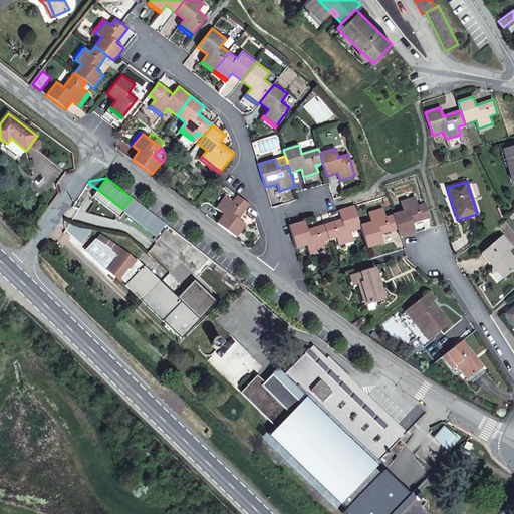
[(218,210),(227,198),(225,196),(216,209),(218,210)]
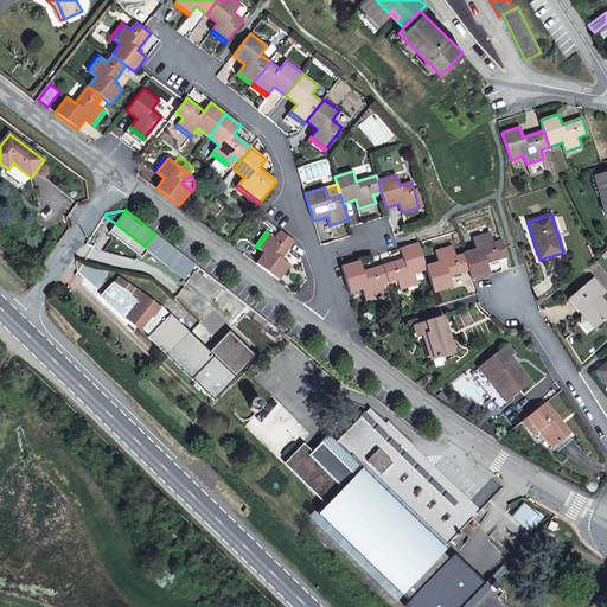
[(275,238),(268,234),(257,248),(264,254),(256,264),(279,281),(291,266),(282,260),(295,242),(281,231),(275,238)]
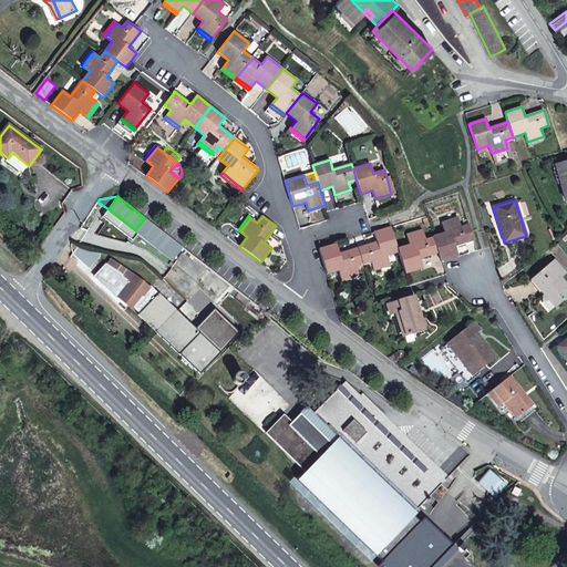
[(182,247),(145,218),(135,230),(172,259),(182,247)]
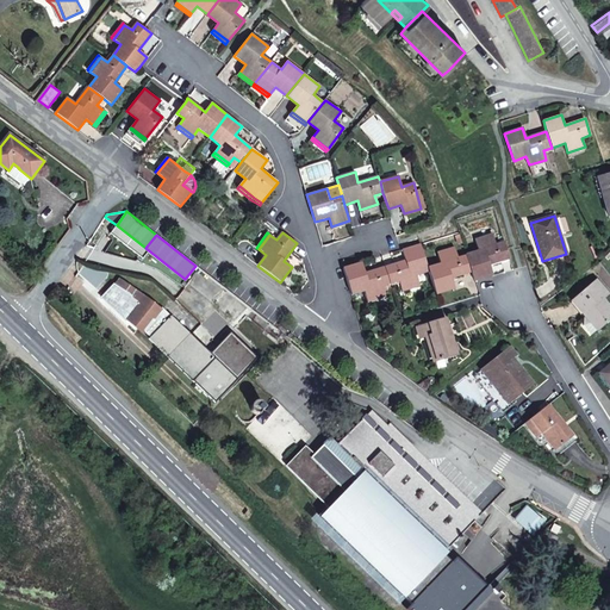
[(496,244),(493,236),(477,242),(479,250),(466,254),(466,256),(472,273),(474,281),(475,281),(493,275),(490,266),(510,259),(505,242),(496,244)]
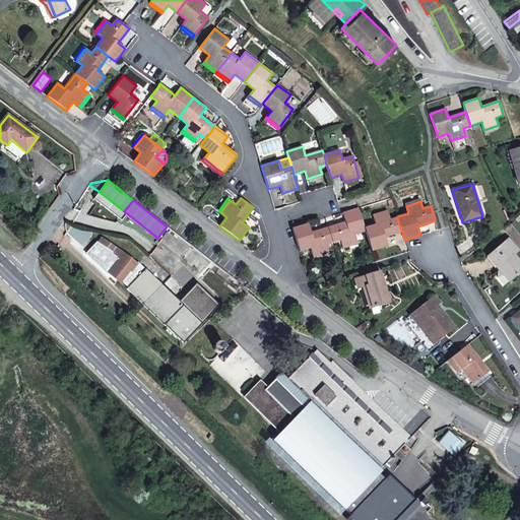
[(365,228),(359,208),(343,213),(345,221),(328,228),(333,242),(340,240),(342,247),(358,243),(354,235),(366,232),(365,228)]
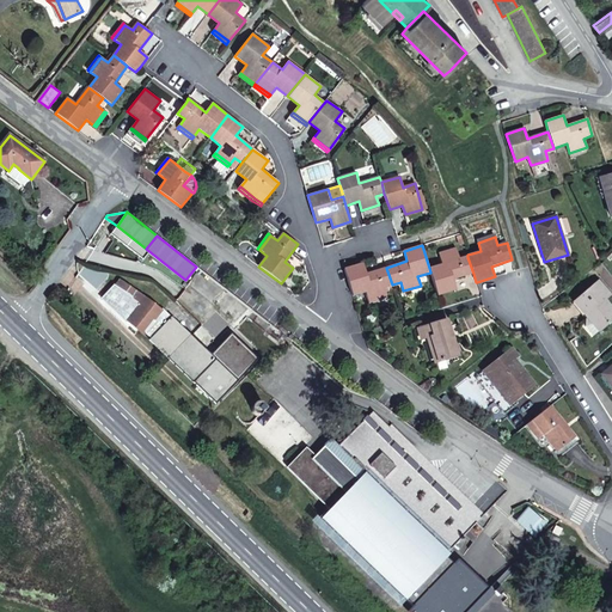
[(457,250),(439,256),(442,264),(429,268),(430,273),(438,295),(457,291),(453,280),(473,274),(467,257),(459,259),(457,250)]
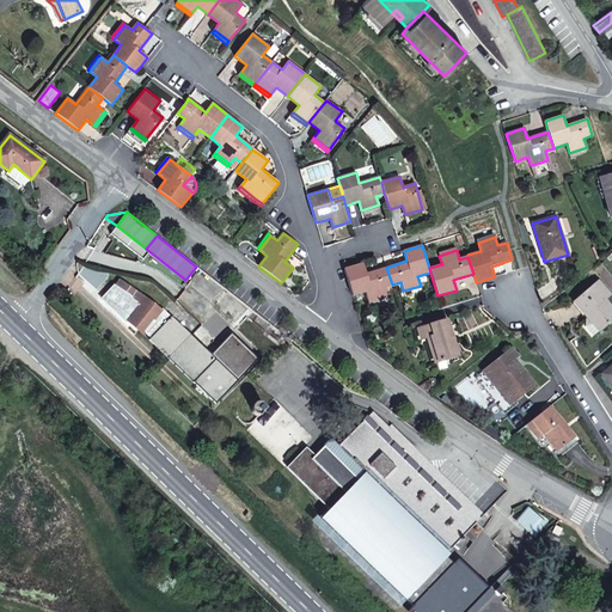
[(386,268),(366,274),(362,263),(344,269),(353,297),(366,293),(368,301),(386,297),(383,287),(392,285),(386,268)]
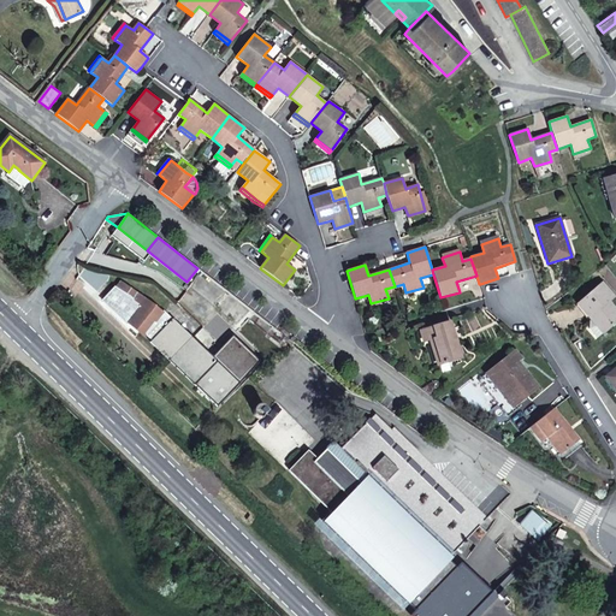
[(614,297),(602,284),(578,304),(591,320),(585,326),(596,339),(615,321),(615,311),(609,302),(614,297)]
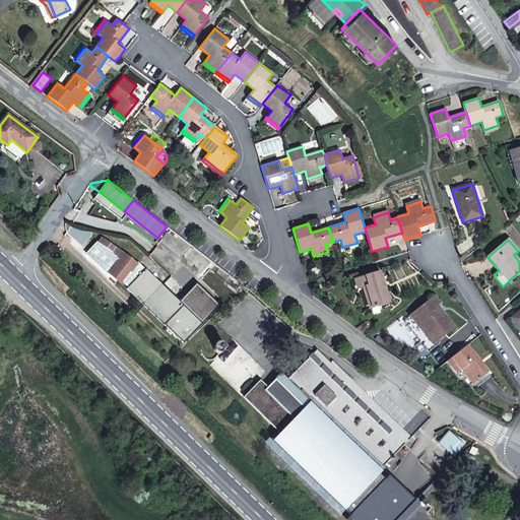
[(138,263),(117,248),(113,254),(98,243),(87,254),(110,274),(110,273),(122,283),(123,282),(128,287),(145,269),(138,262),(138,263)]
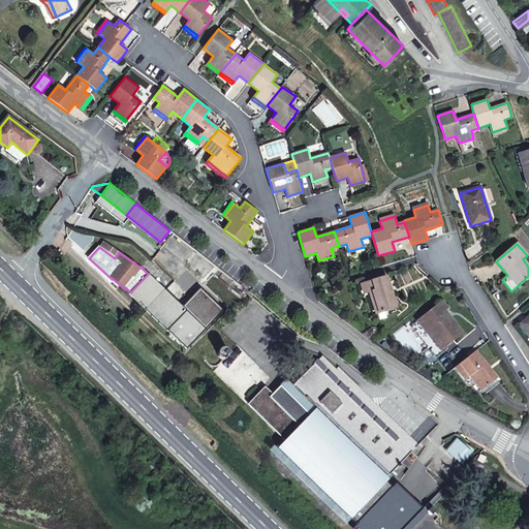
[(165,290),(148,274),(130,292),(129,294),(147,310),(165,290)]
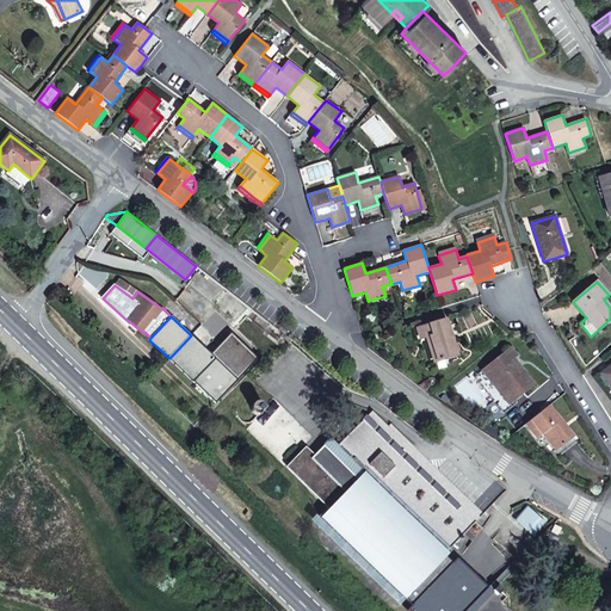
[(446,319),(424,326),(434,363),(457,357),(446,319)]
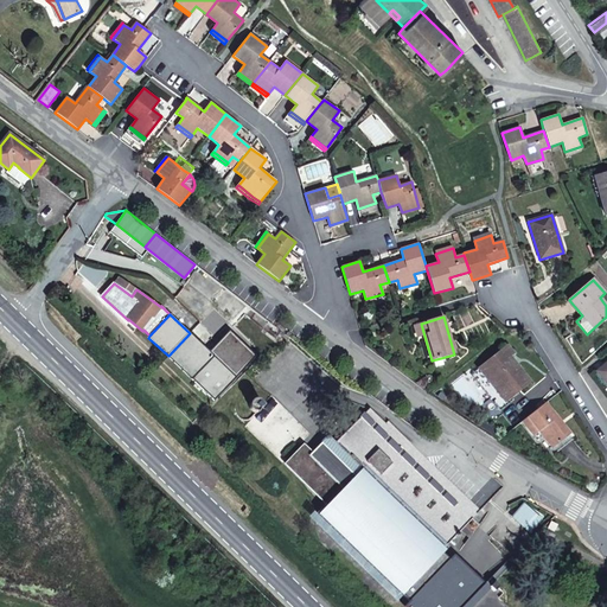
[(423,336),(421,324),(414,326),(417,337),(423,336)]
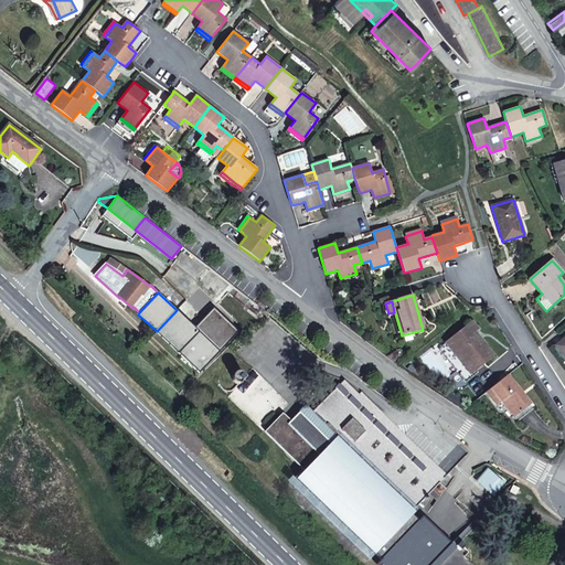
[(194,328),(177,310),(157,331),(200,373),(240,331),(214,307),(194,328)]
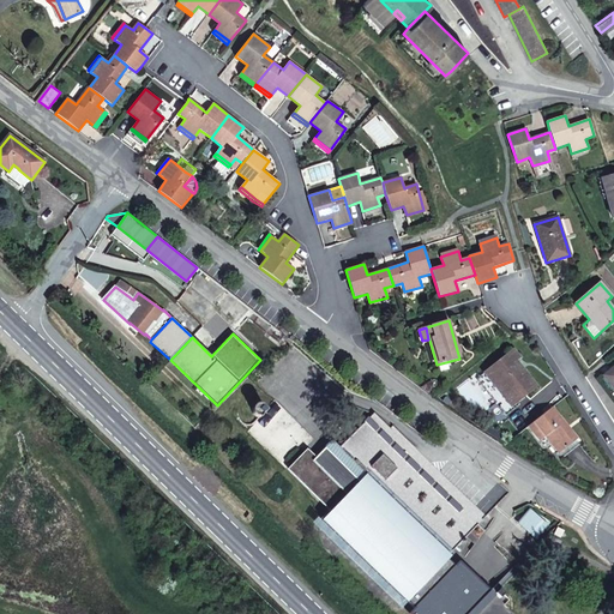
[(522,359),(515,349),(507,354),(515,363),(516,362),(517,362),(522,359)]
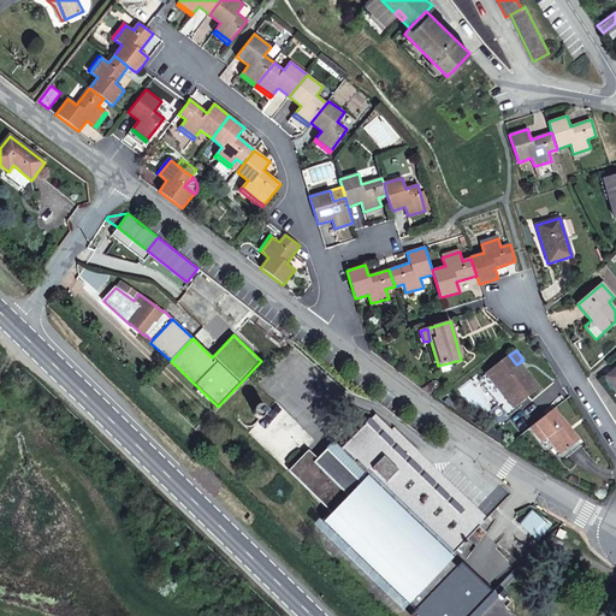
[(539,389),(525,371),(522,373),(516,365),(509,355),(486,373),(501,391),(507,388),(520,404),(539,389)]
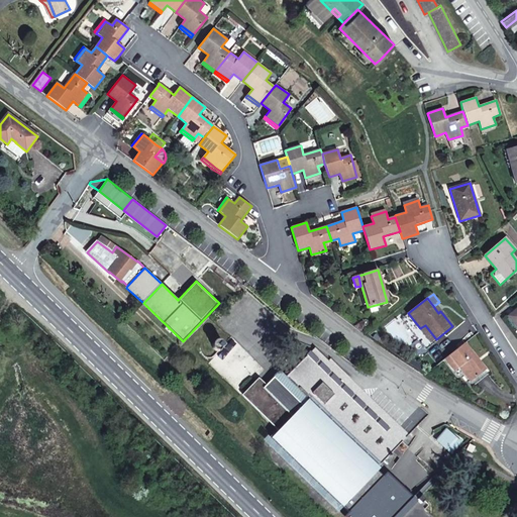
[(436,339),(425,325),(420,328),(431,342),(436,339)]
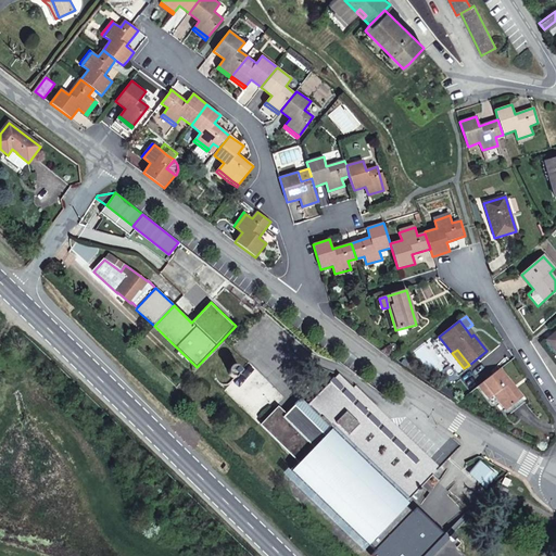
[(239,368),(237,366),(235,366),(232,366),(230,367),(229,369),(228,371),(228,374),(230,376),(231,377),(235,378),(236,379),(241,371),(240,370),(239,368)]
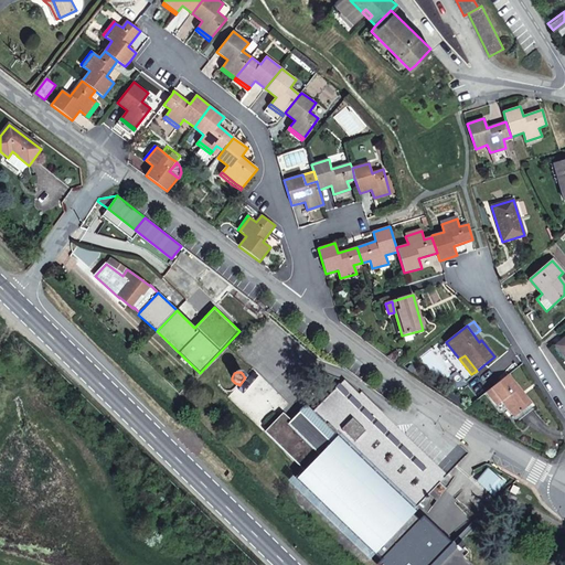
[(531,405),(508,375),(487,392),(498,406),(502,402),(514,417),(531,405)]
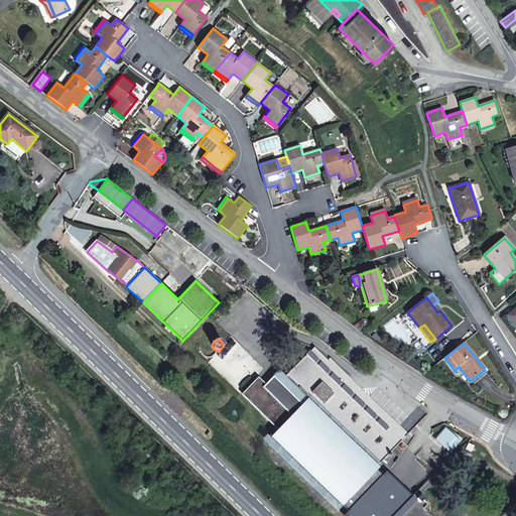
[(314,347),(310,351),(318,360),(315,363),(306,355),(285,377),(310,401),(377,467),(409,434),(331,358),(328,360),(314,347)]
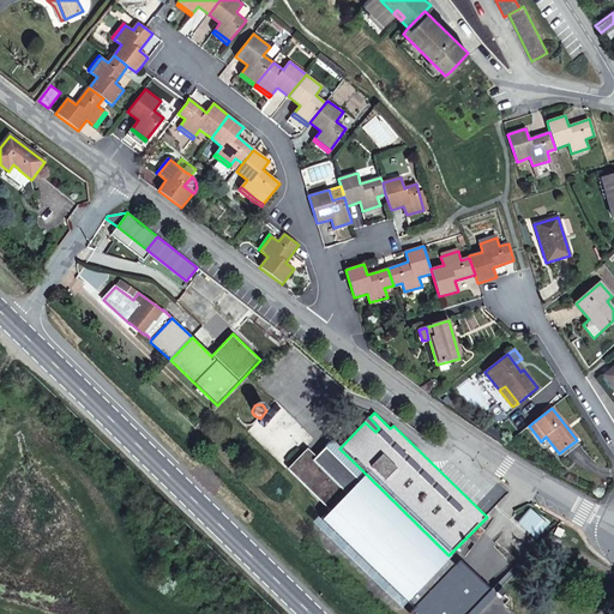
[(379,428),(369,417),(368,417),(365,421),(365,422),(375,432),(379,428)]
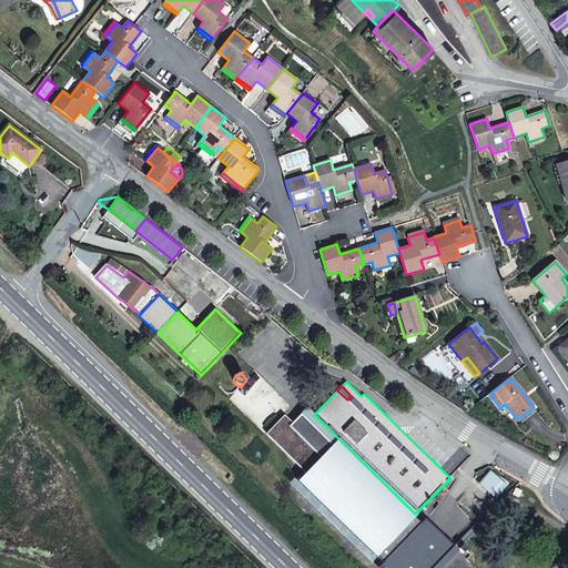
[(342,442),(314,415),(307,408),(290,426),(285,422),(272,435),(312,474),(342,442)]
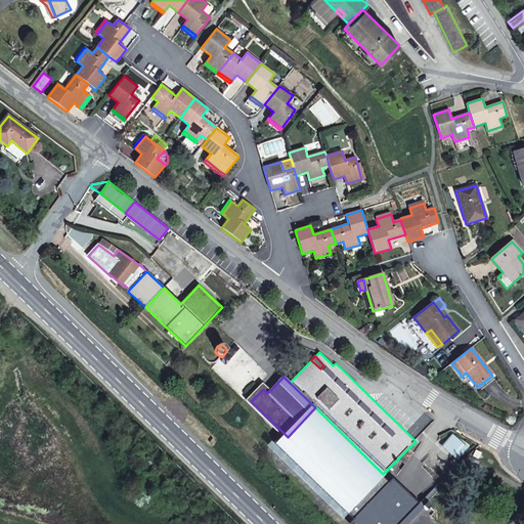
[(383,474),(315,407),(288,437),(277,446),(285,453),(287,455),(297,466),(299,467),(320,488),(322,490),(333,499),(334,501),(346,513),(360,498),(383,474)]
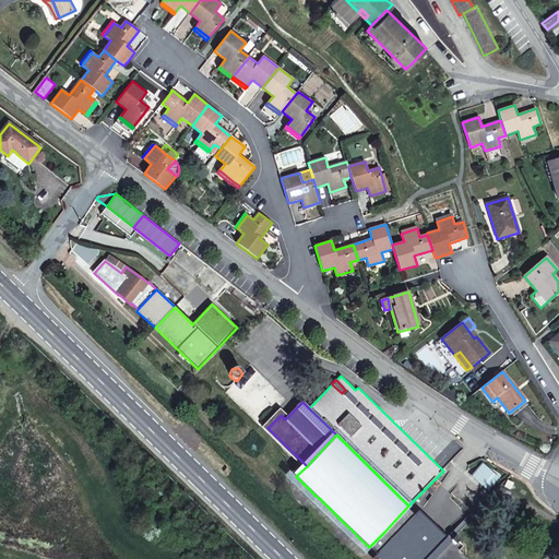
[(342,521),(319,498),(314,502),(313,502),(337,525),(339,525),(342,521)]
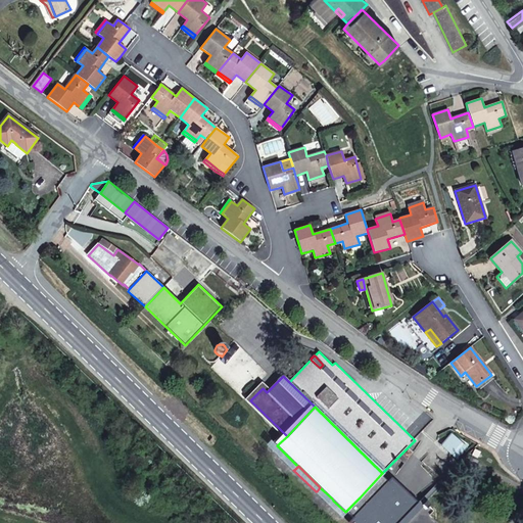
[(386,522),(360,497),(345,512),(357,522),(386,522)]
